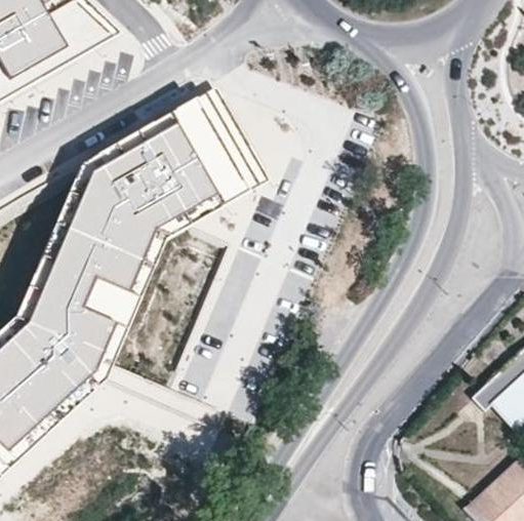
[(0,0),(0,101),(119,33),(87,0),(0,0)]
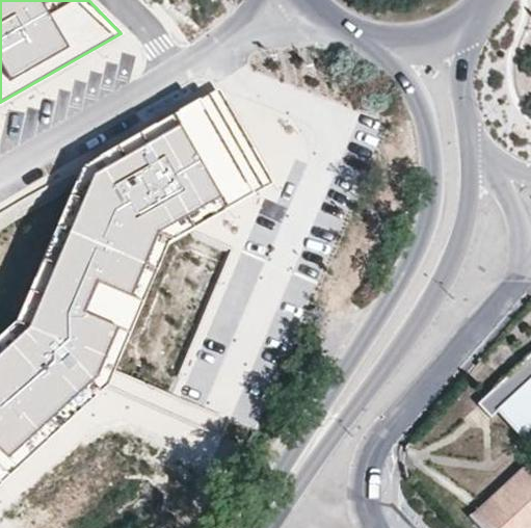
[(270,178),(219,88),(81,165),(19,320),(0,337),(0,475),(105,381),(165,243),(270,178)]
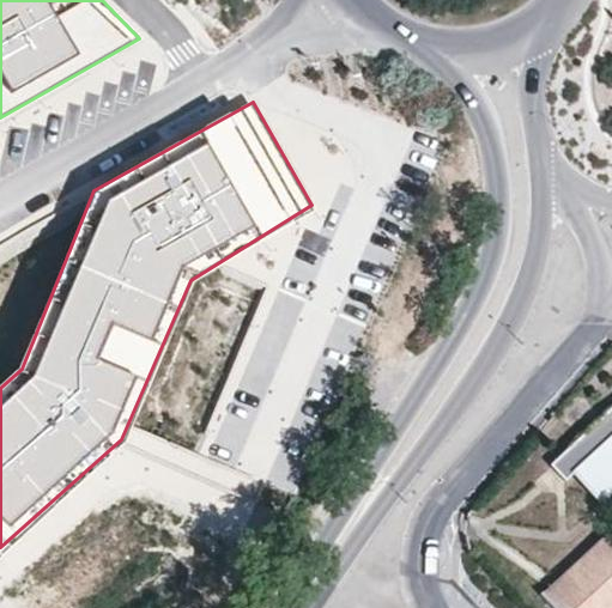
[(611,402),(561,456),(576,470),(605,499),(611,491),(611,402)]
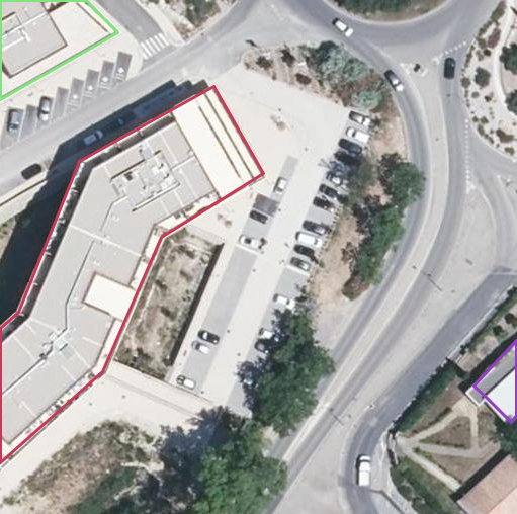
[(479,406),(487,398),(474,386),(465,393),(479,406)]
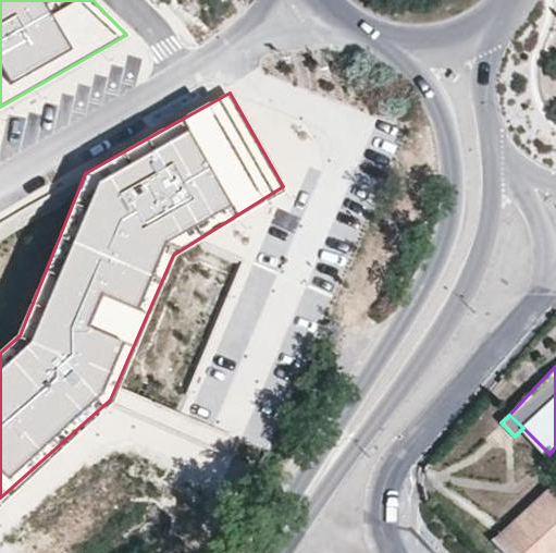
[(555,494),(494,427),(432,479),(494,552),(555,552),(555,494)]
